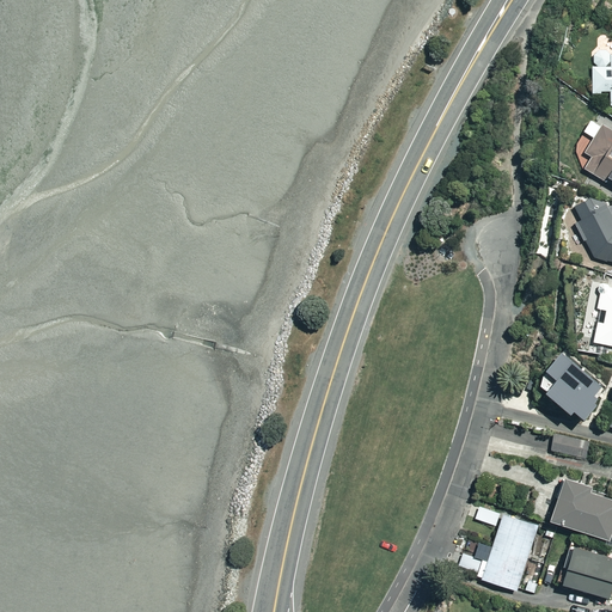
[(611,69),(594,68),(594,96),(611,96),(611,55),(611,69)]
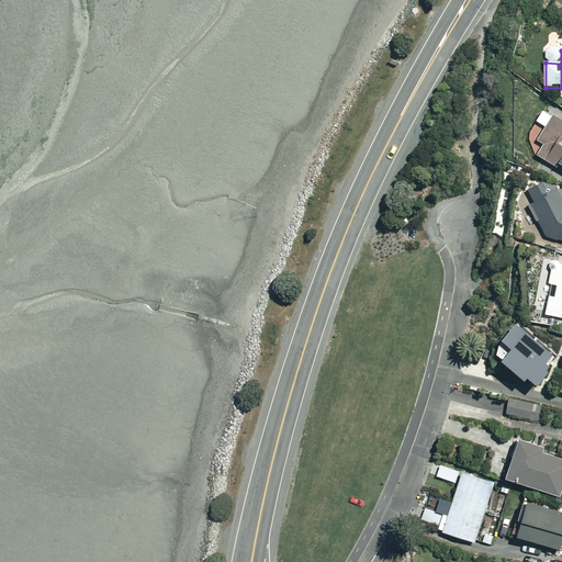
[(561,121),(546,112),(538,125),(547,131),(538,144),(546,148),(540,157),(561,170),(561,121)]
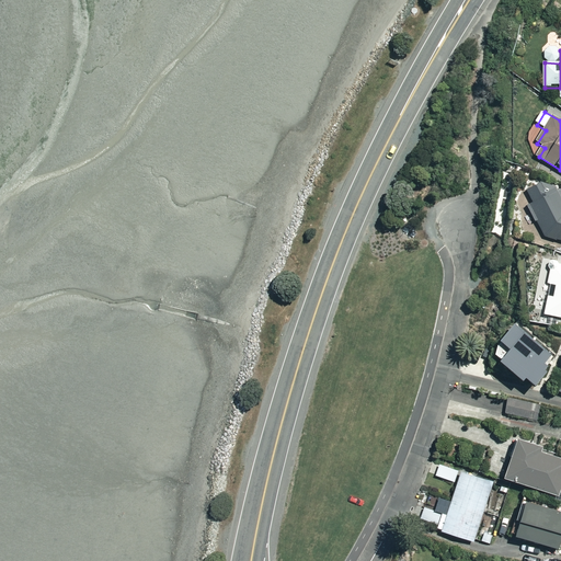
[(546,184),(529,192),(535,202),(528,206),(546,239),(560,242),(560,193),(558,189),(551,194),(546,184)]
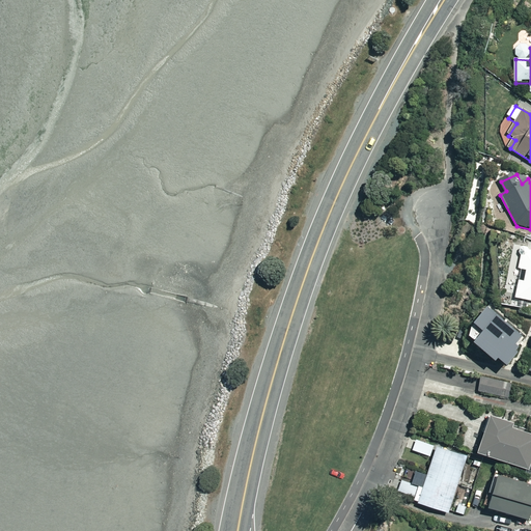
[(530,248),(524,247),(516,298),(530,300),(530,248)]
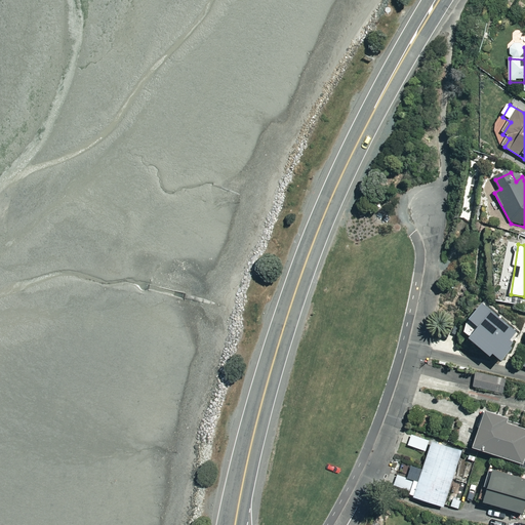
[(514,332),(478,298),(462,316),(471,324),(462,332),(484,352),(487,349),(497,359),(510,345),(508,342),(511,339),(509,337),(514,332)]
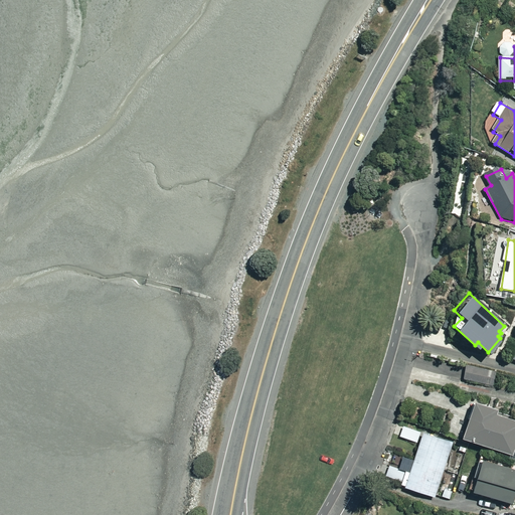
[(514,419),(477,409),(467,443),(514,456),(514,419)]
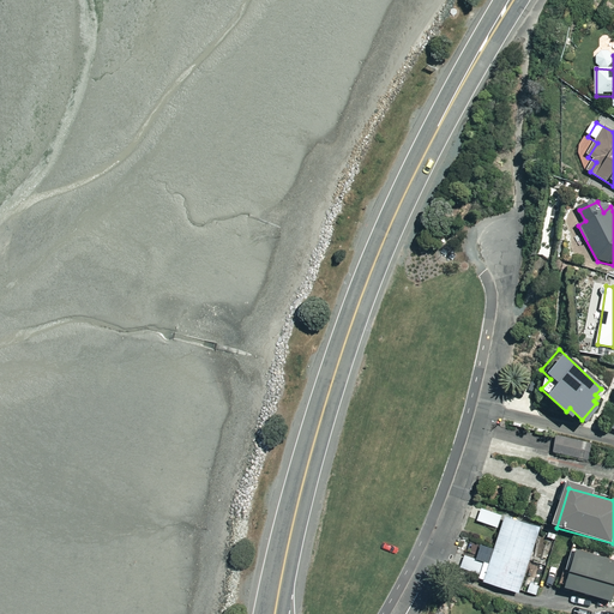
[(480,507),(475,519),(494,527),(499,515),(480,507)]
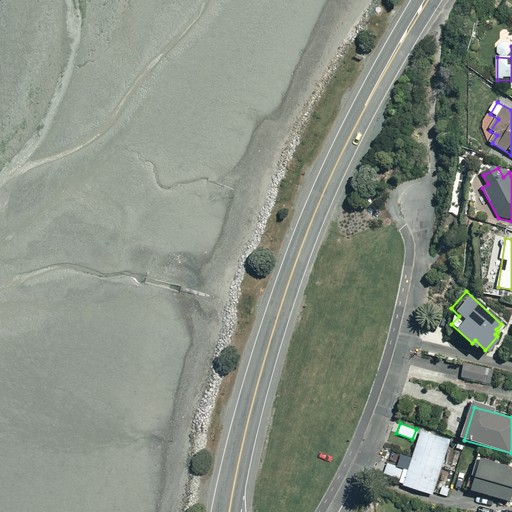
[(405,488),(434,496),(449,449),(442,447),(445,437),(422,430),(405,488)]
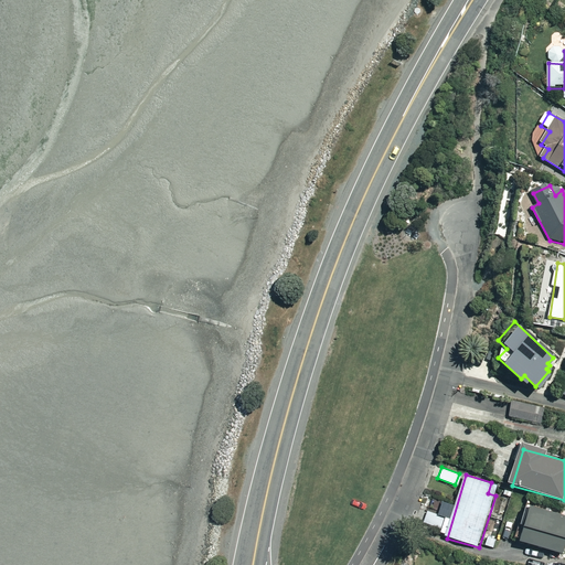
[(376,477),(373,483),(380,487),(383,479),(376,477)]
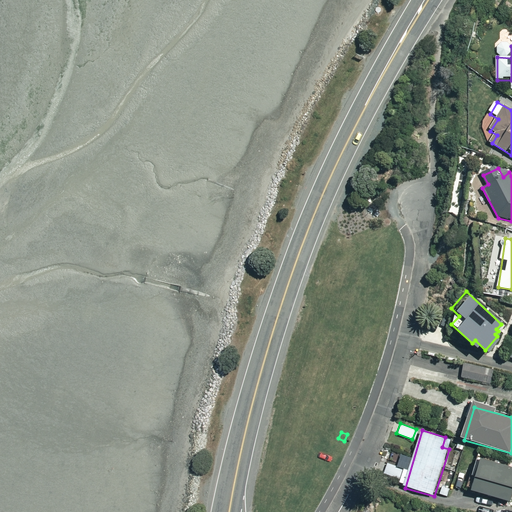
[(511,469),(479,462),(472,492),(511,501),(511,498),(511,469)]
